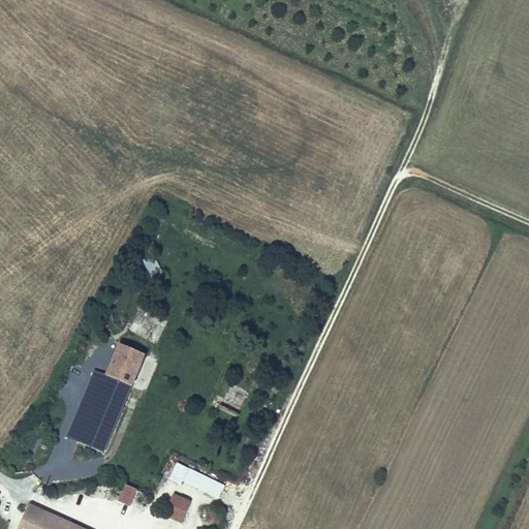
[(153,279),(162,275),(153,256),(144,261),(153,279)]
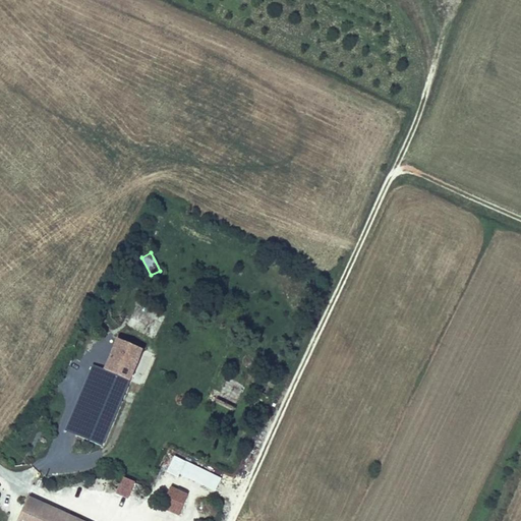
[(129,381),(142,350),(118,340),(106,370),(94,365),(75,410),(87,415),(78,435),(77,437),(102,446),(129,381)]
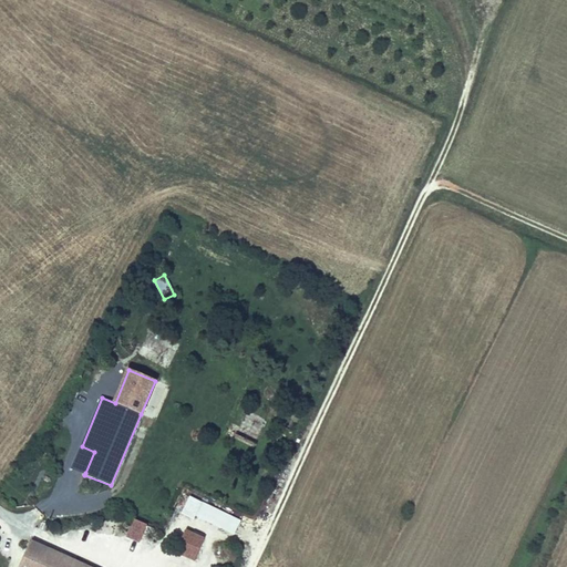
[(74,413),(68,409),(60,424),(65,428),(74,413)]
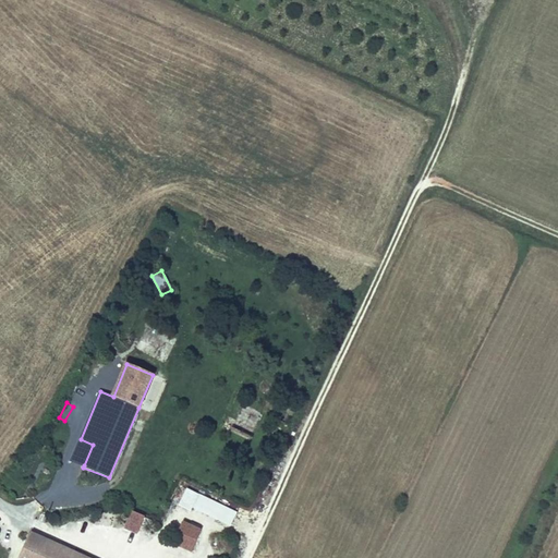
[(93,445),(81,439),(71,460),(84,465),(93,445)]
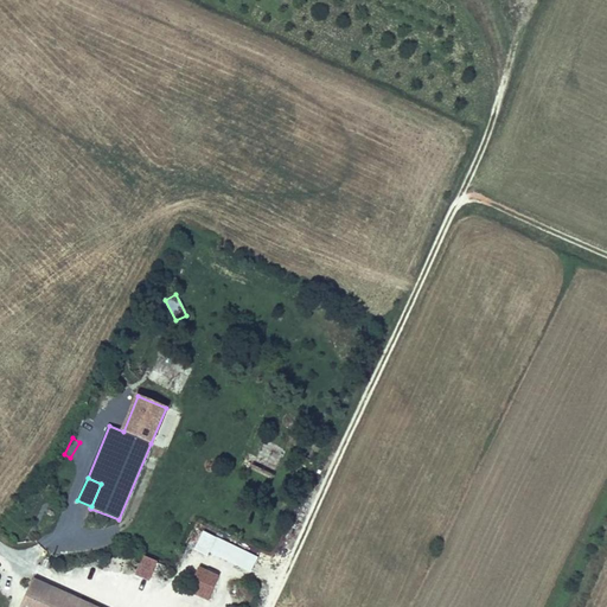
[(195,549),(250,575),(259,557),(203,531),(195,549)]
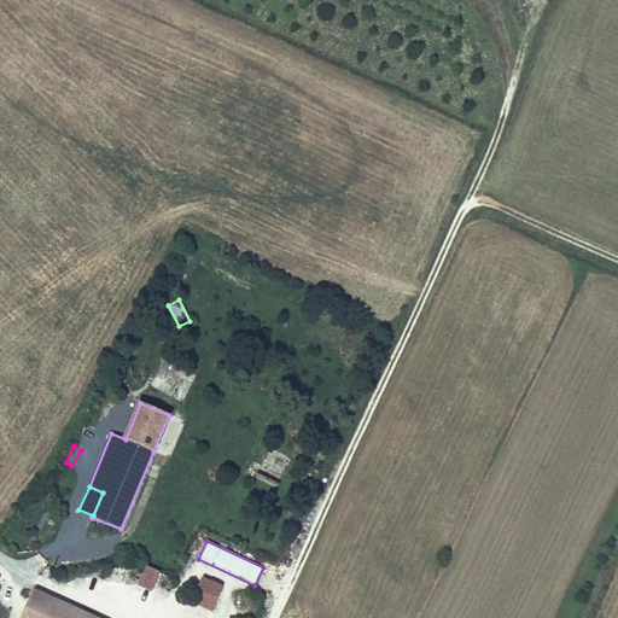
[(157,579),(159,572),(147,566),(145,573),(157,579)]
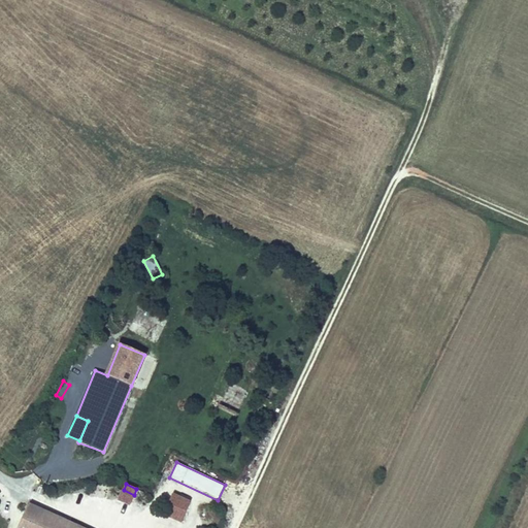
[(172,498),(169,504),(184,512),(187,505),(172,498)]
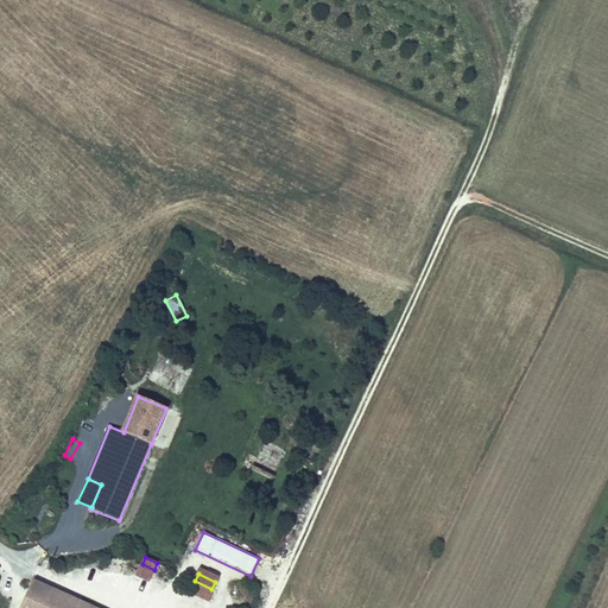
[(55,607),(62,595),(33,582),(20,607),(55,607)]
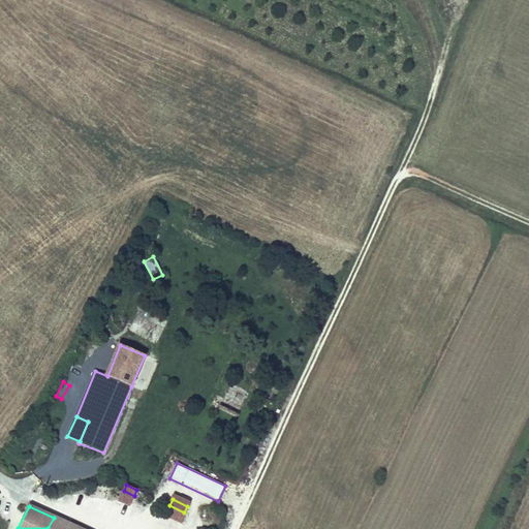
[(61,528),(65,522),(54,518),(48,528),(61,528)]
